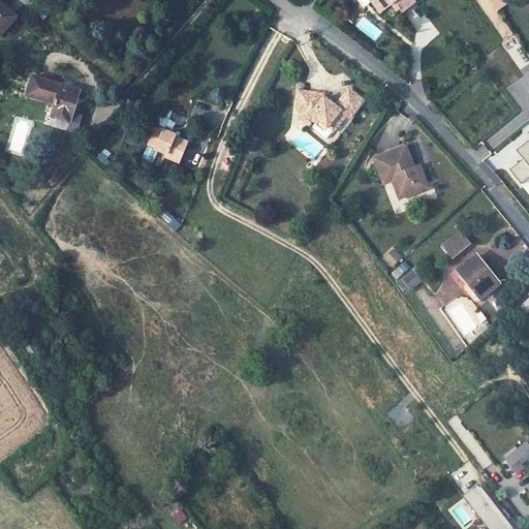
[(370,0),(379,11),(382,9),(375,0),(370,0)]
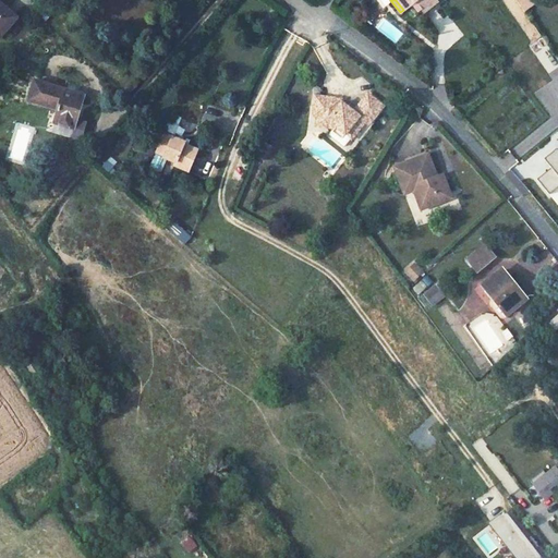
[(396,0),(403,10),(412,2),(416,10),(421,7),(428,0),(396,0)]
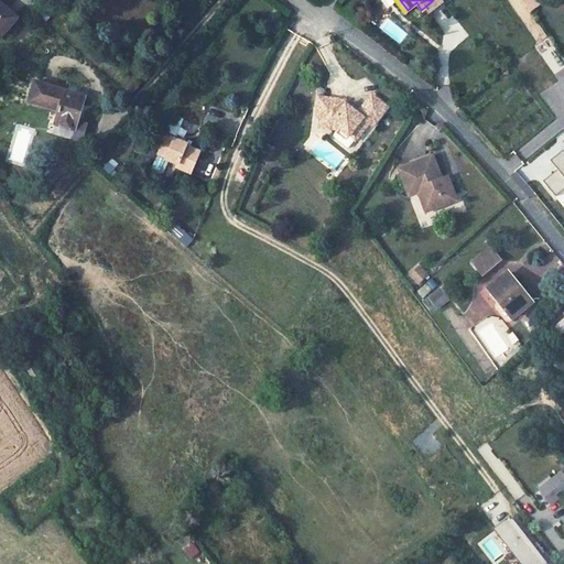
[(441,0),(433,0),(425,7),(430,13),(444,3),(441,0)]
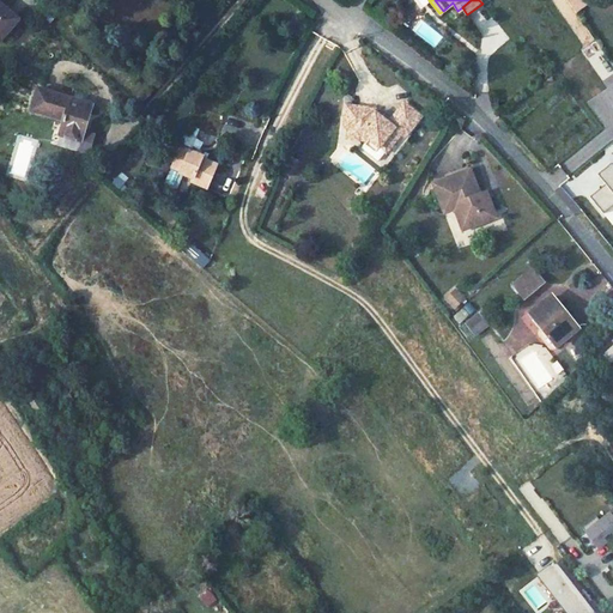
[(576,13),(587,6),(583,0),(576,0),(570,5),(576,13)]
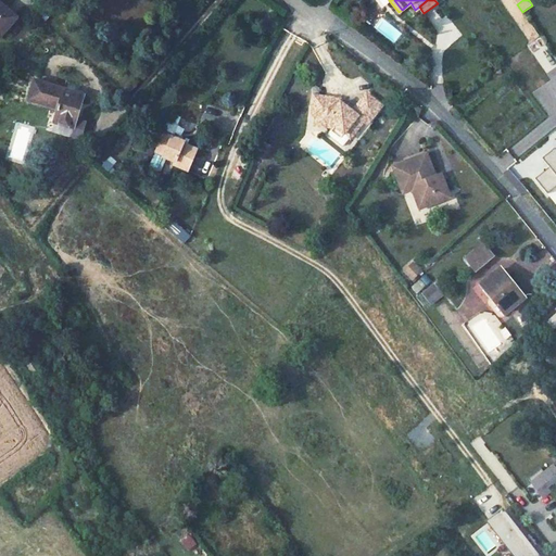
[(0,7),(0,36),(14,20),(0,7)]
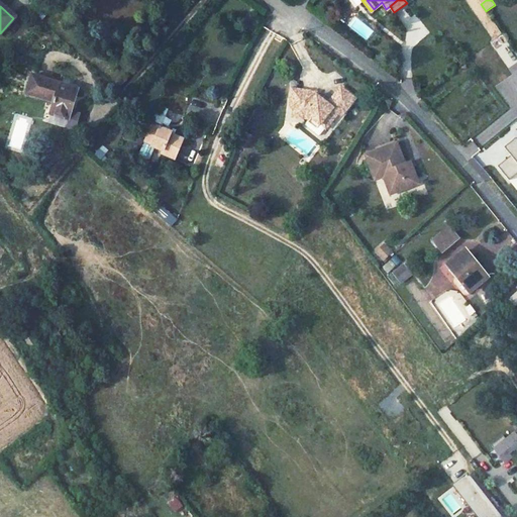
[(405,20),(411,28),(420,22),(415,14),(405,20)]
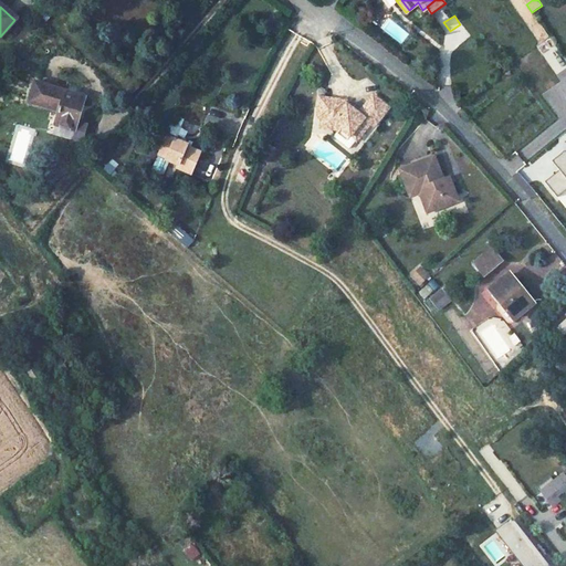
[(380,28),(401,44),(410,34),(388,17),(380,28)]
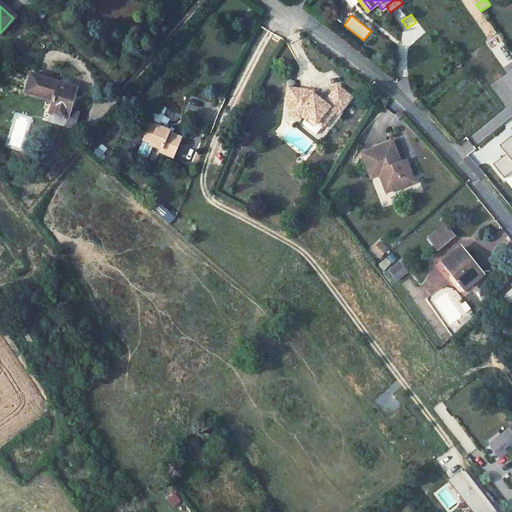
[(29,76),(24,96),(50,103),(47,116),(67,122),(76,90),(29,76)]
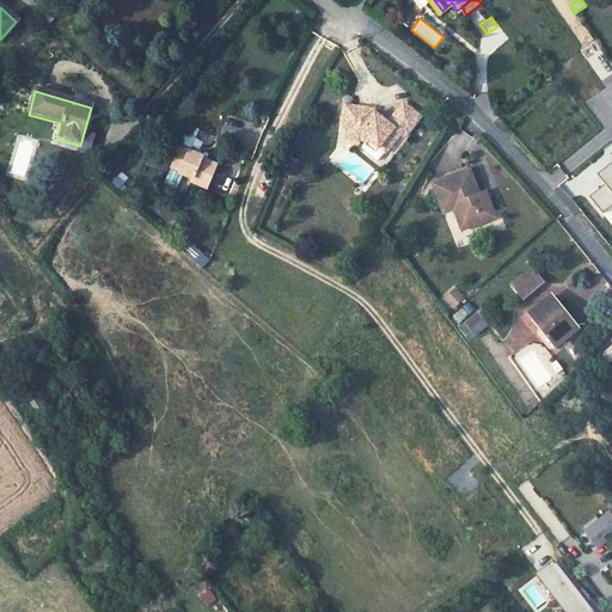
[(375,121),(344,115),(343,130),(352,133),(349,144),(367,145),(369,147),(378,154),(384,158),(401,139),(403,141),(416,123),(401,110),(381,132),(375,127),(375,121)]
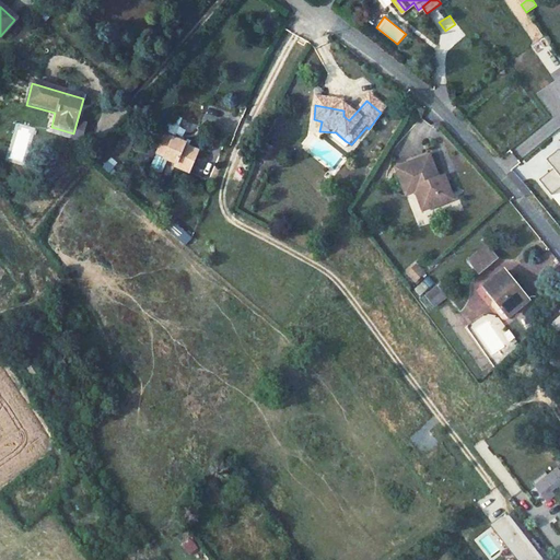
[(162,159),(173,163),(171,166),(186,172),(196,151),(182,144),(182,142),(159,132),(153,147),(165,151),(162,159)]
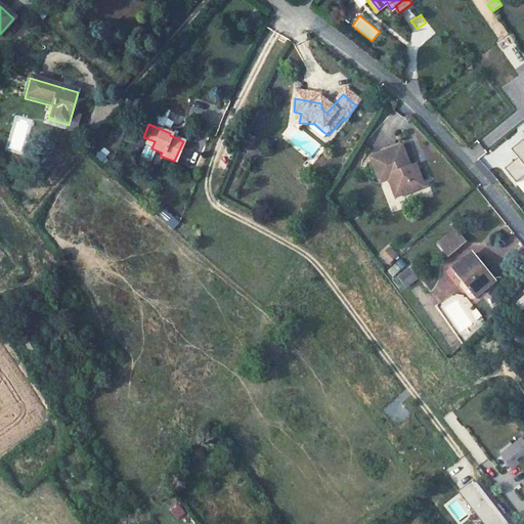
[(318,139),(323,132),(316,126),(310,133),(318,139)]
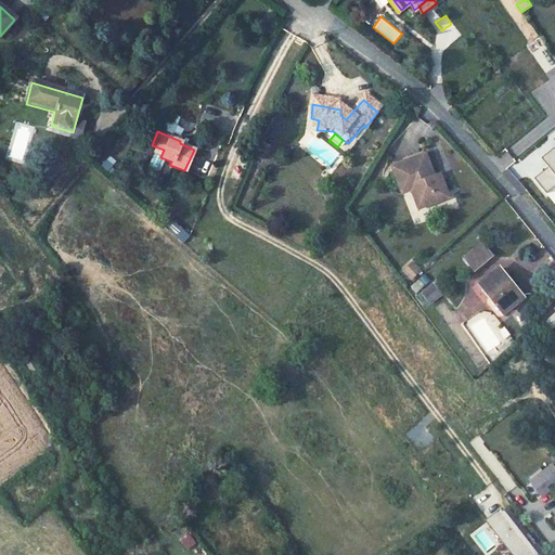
[(267,158),(269,145),(261,143),(259,157),(267,158)]
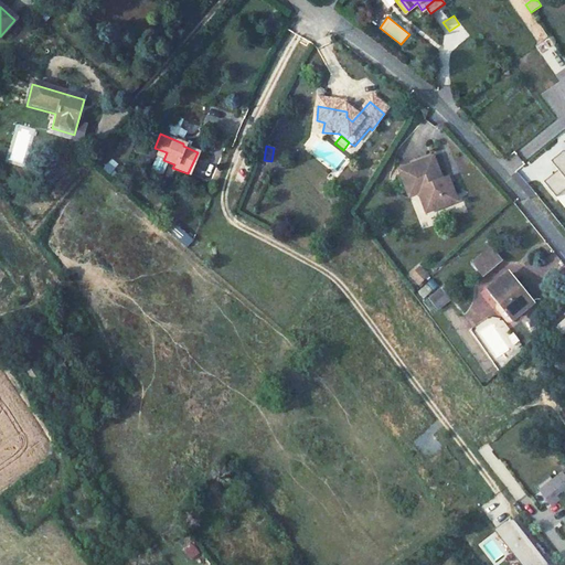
[(151,155),(163,160),(167,152),(155,148),(151,155)]
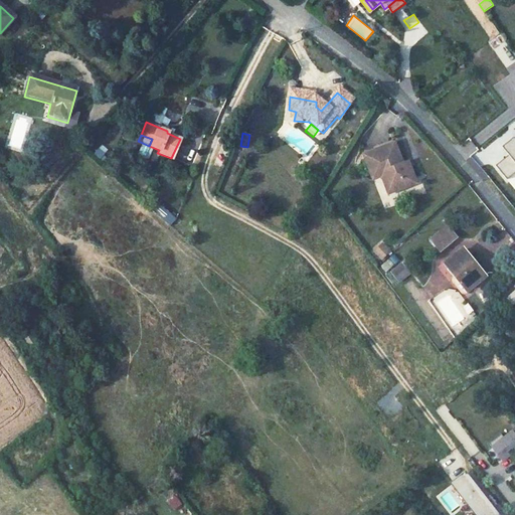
[(514,138),(514,137),(503,147),(509,155),(496,165),(508,179),(514,173),(514,138)]
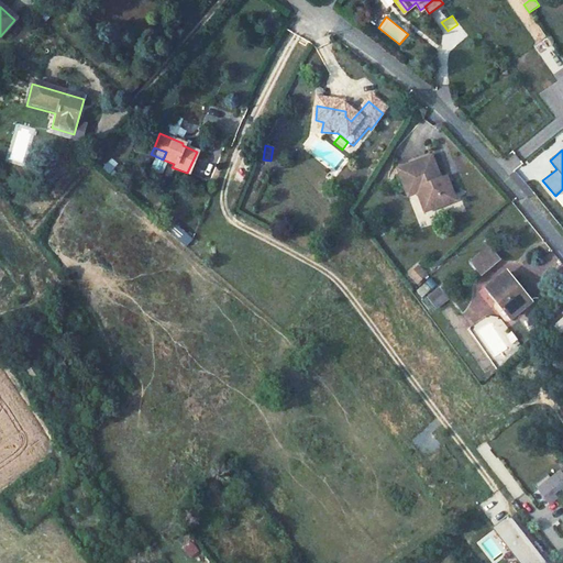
[(398,165),(408,194),(416,191),(422,189),(429,209),(443,205),(441,198),(455,194),(450,179),(443,181),(441,175),(433,153),(398,165)]
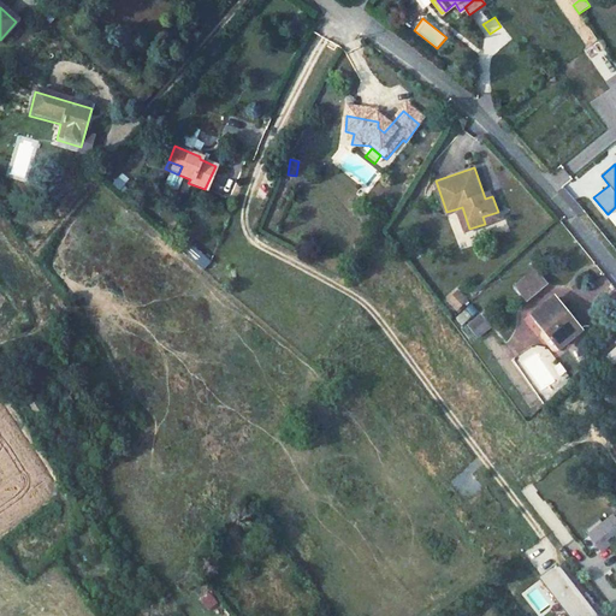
[(455,209),(462,231),(469,229),(462,207),(455,209)]
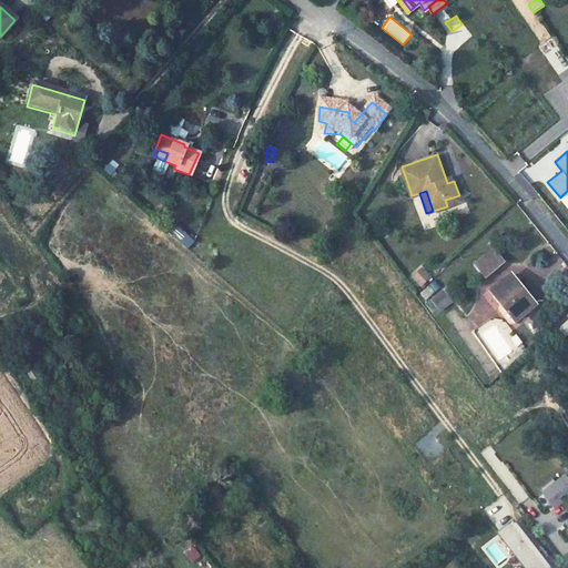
[(447,206),(462,201),(459,195),(445,200),(447,206)]
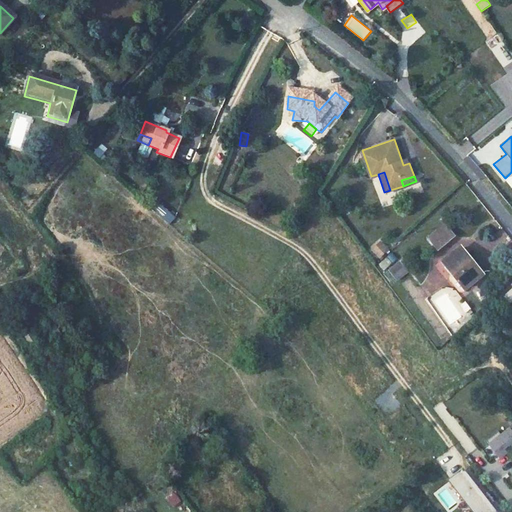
[(170,223),(176,216),(160,203),(154,209),(170,223)]
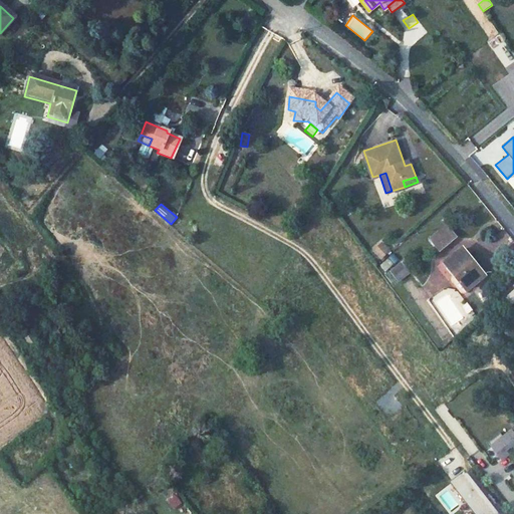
[(440,252),(458,236),(447,223),(428,239),(440,252)]
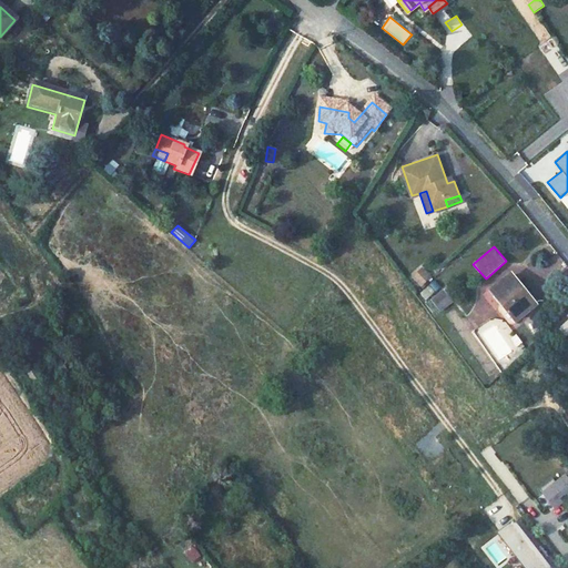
[(408,274),(417,285),(425,279),(417,267),(408,274)]
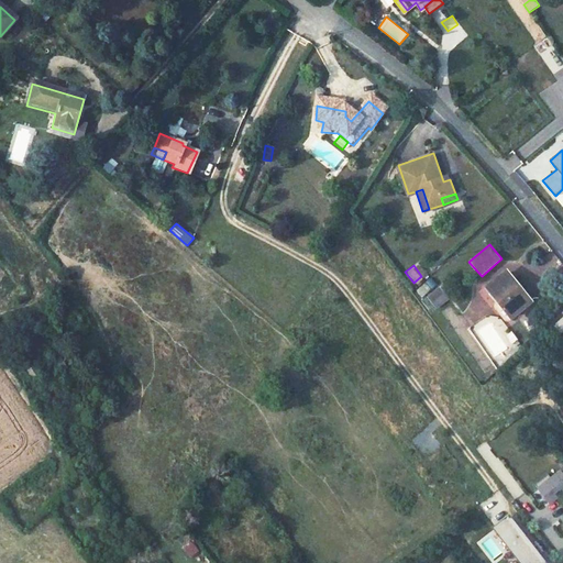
[(504,272),(487,288),(495,296),(512,315),(530,299),(512,279),(504,272)]
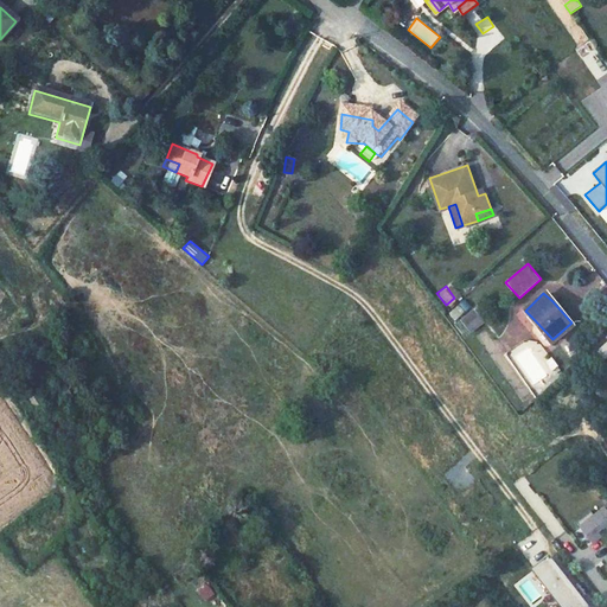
[(468,334),(480,324),(472,313),(459,324),(468,334)]
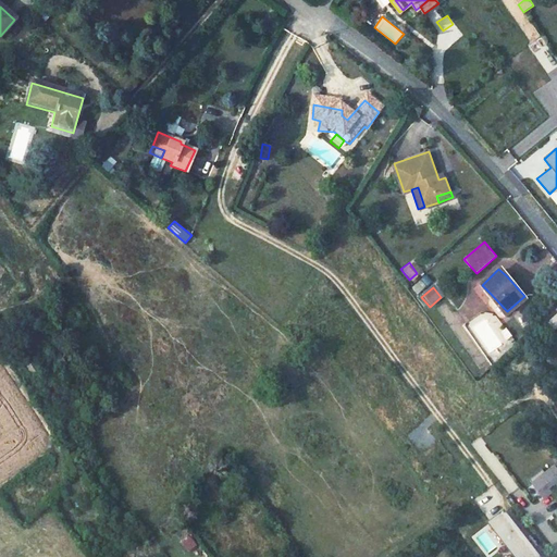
[(483,456),(492,470),(499,465),(491,452),(483,456)]
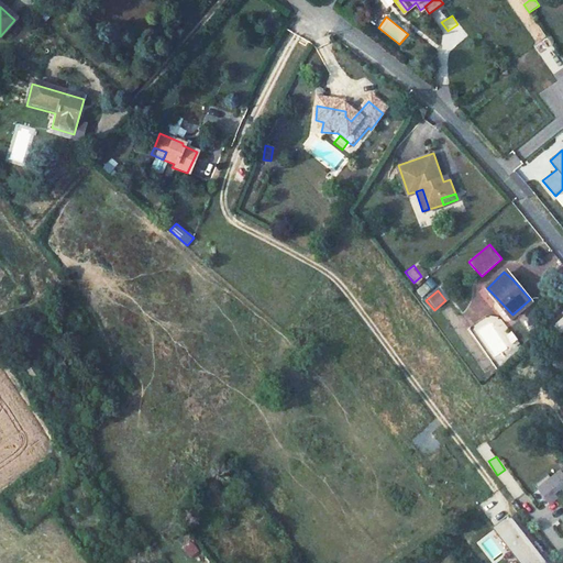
[(562,479),(556,473),(548,479),(544,475),(531,486),(544,501),(550,497),(552,500),(559,507),(562,503),(562,479)]
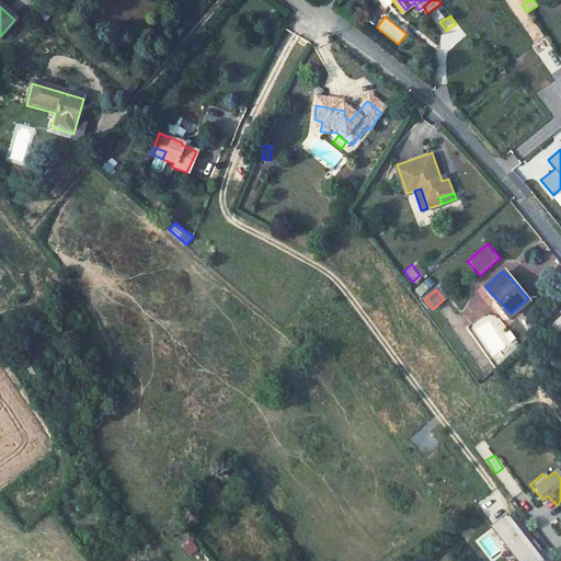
[(539,560),(506,517),(500,522),(506,531),(500,537),(517,560),(539,560)]
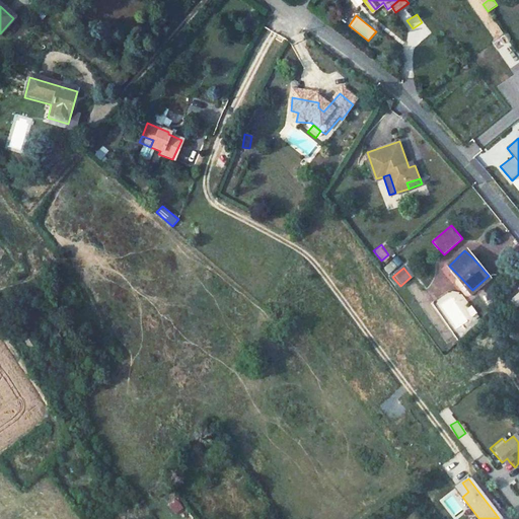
[(462,497),(468,492),(462,483),(455,488),(462,497)]
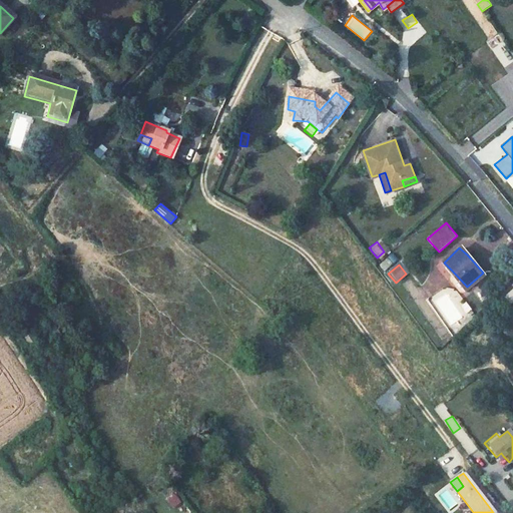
[(167,500),(174,508),(182,502),(175,493),(167,500)]
